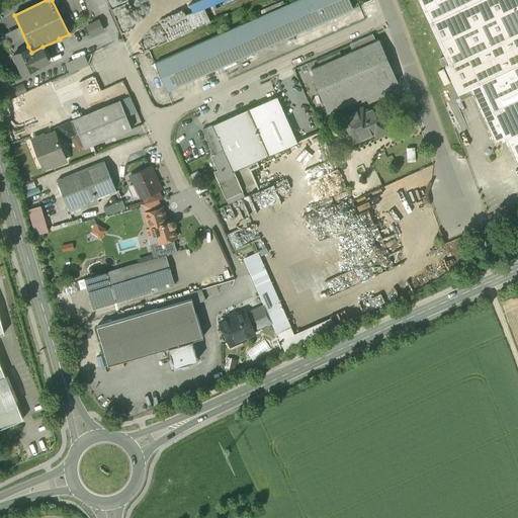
[(303,0),(296,0),(155,64),(167,92),(315,26),(303,0)]
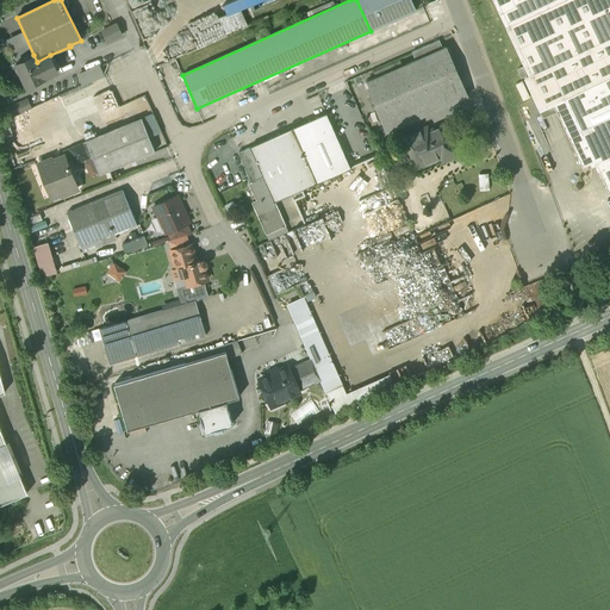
[(410,0),(356,0),(371,31),(416,12),(410,0)]
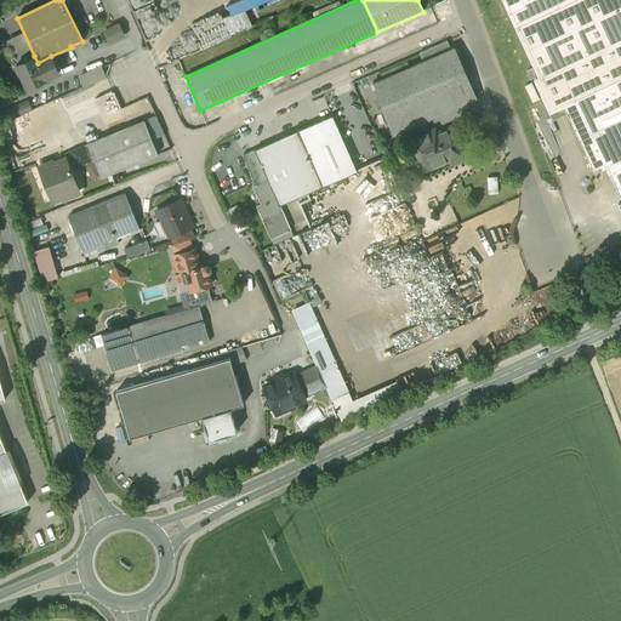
[(620,0),(501,0),(537,78),(534,80),(550,114),(575,102),(590,135),(591,135),(620,119),(620,0)]
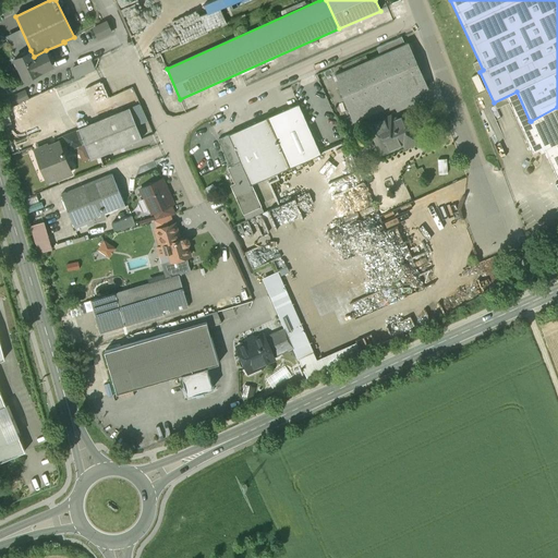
[(199,12),(208,32),(230,23),(222,2),(199,12)]
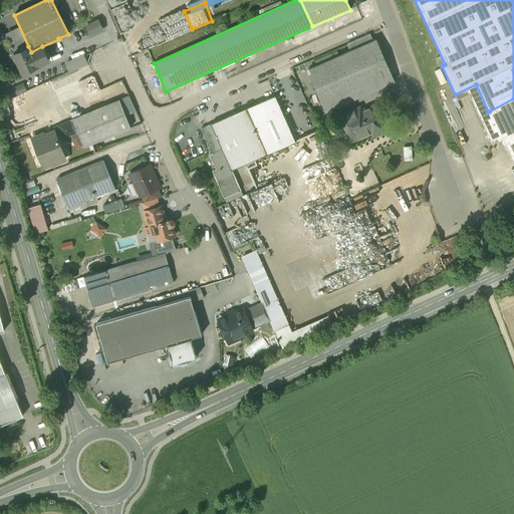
[(98,20),(86,25),(91,35),(102,30),(98,20)]
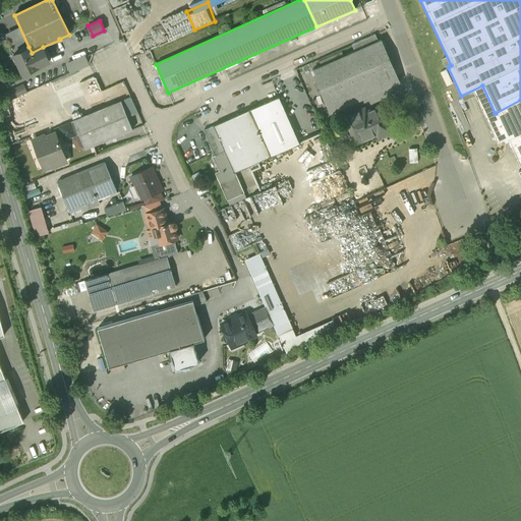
[(374,35),(351,45),(354,51),(378,41),(374,35)]
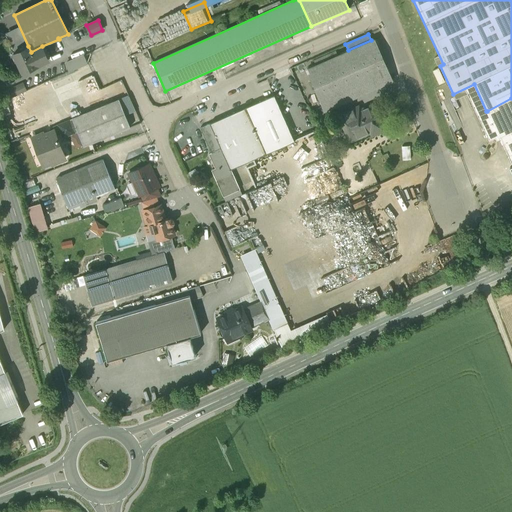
[(348,50),(307,69),(323,106),(389,76),(373,40),(348,50)]
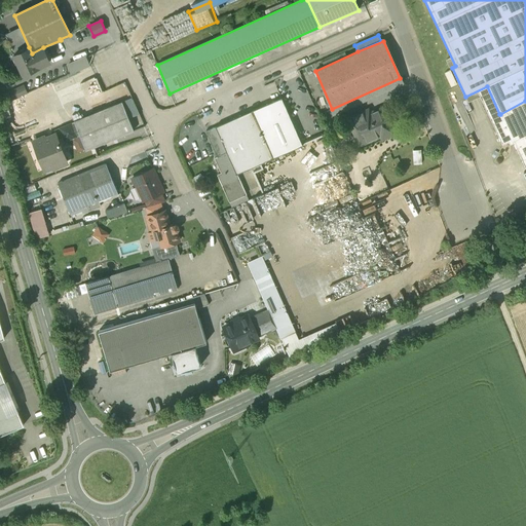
[(32,53),(29,47),(13,54),(23,74),(49,61),(43,47),(32,53)]
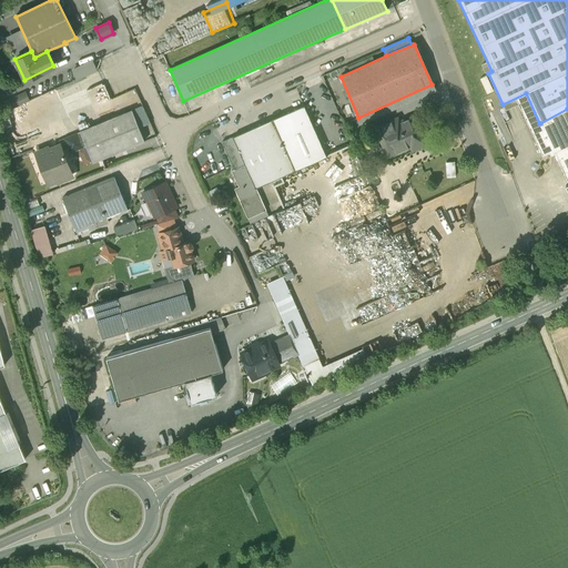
[(73,68),(79,78),(101,68),(95,57),(73,68)]
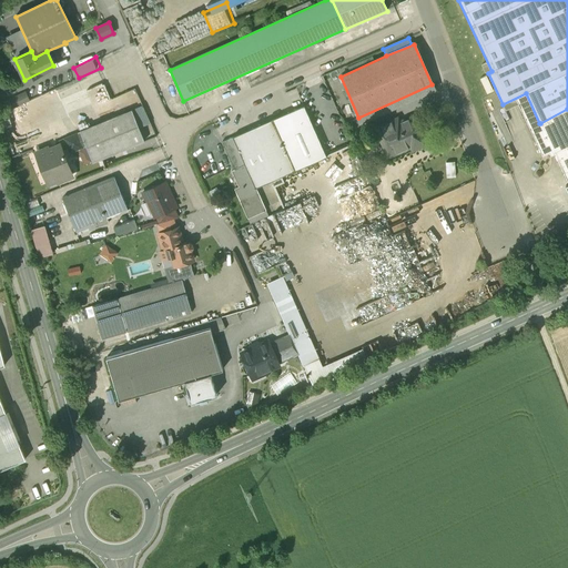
[(303,107),(273,119),(296,171),(325,158),(303,107)]
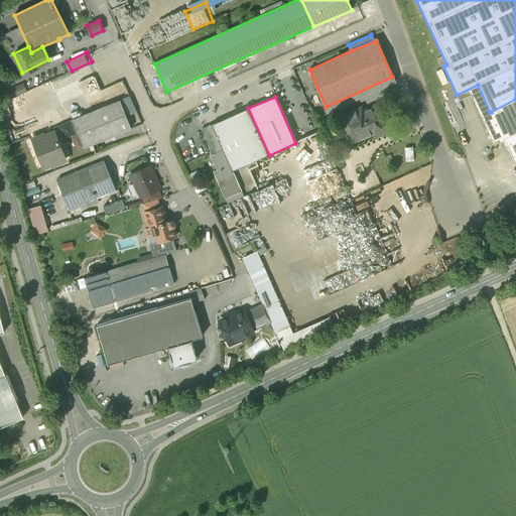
[(515,99),(491,112),(515,165),(515,167),(515,168),(515,170),(515,99)]
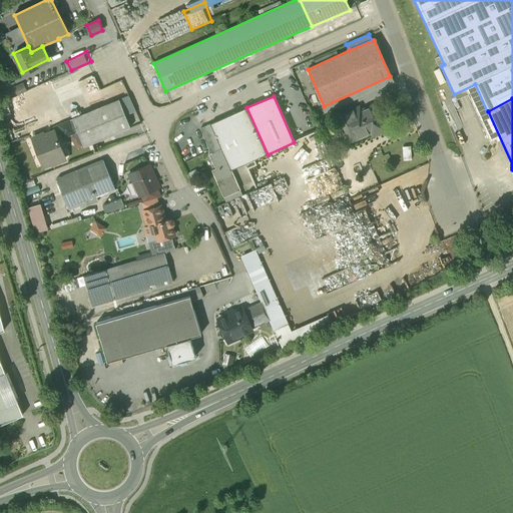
[(119,99),(72,118),(84,146),(130,127),(119,99)]
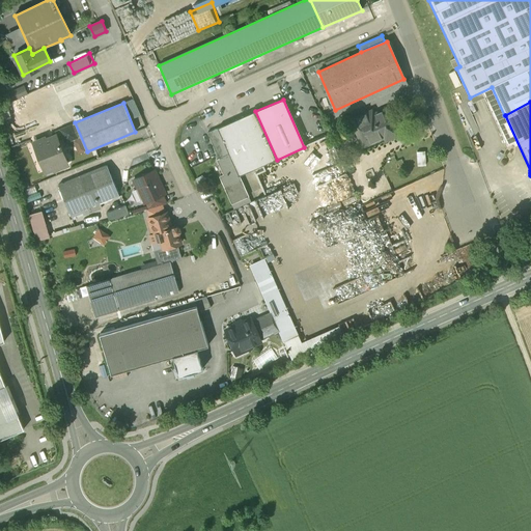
[(255,111),(207,133),(220,159),(229,155),(239,176),(240,176),(277,160),(255,111)]
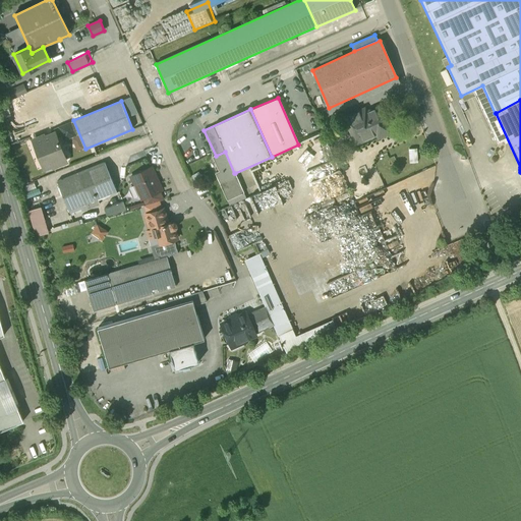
[(378,109),(358,117),(355,112),(343,117),(346,124),(348,123),(356,142),(379,132),(381,138),(391,133),(388,127),(387,128),(378,109)]
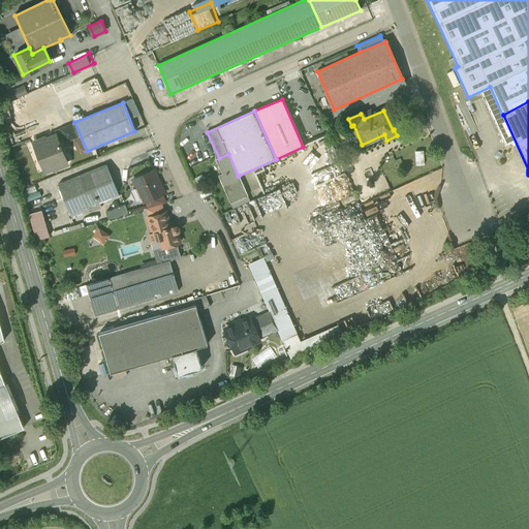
[(56,135),(44,141),(43,138),(35,142),(43,161),(41,162),(44,170),(54,167),(55,169),(65,164),(62,157),(65,156),(61,145),(60,146),(56,135)]
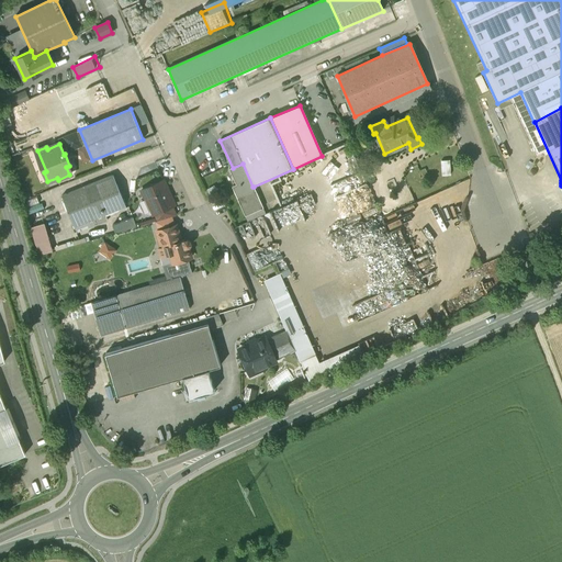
[(452,158),(444,158),(444,175),(452,173),(452,158)]
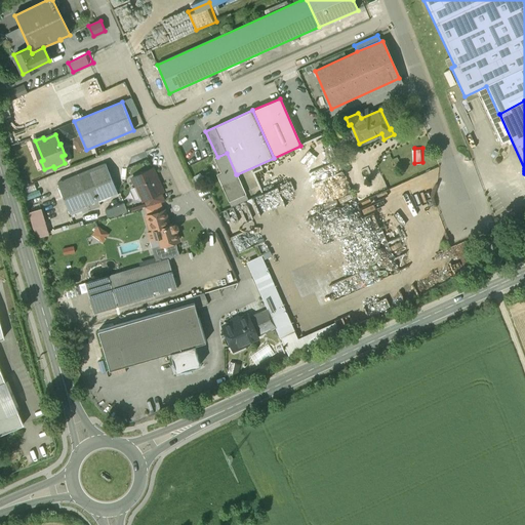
[(236,174),(227,153),(217,157),(215,158),(220,170),(225,168),(226,171),(218,174),(230,201),(246,194),(237,174),(236,174)]
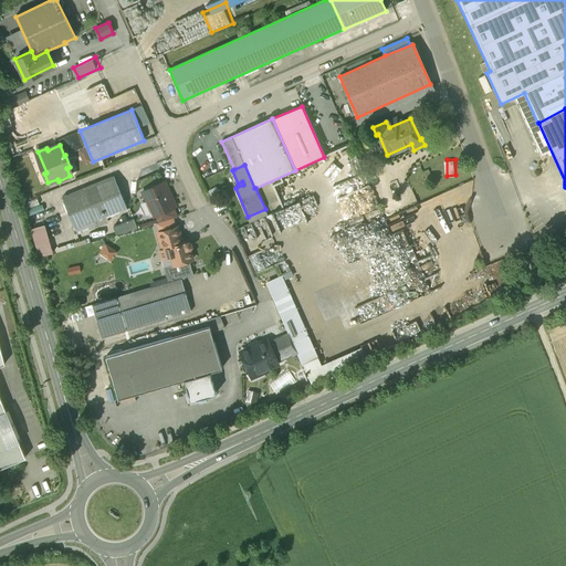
[(114,176),(62,197),(74,229),(127,208),(114,176)]
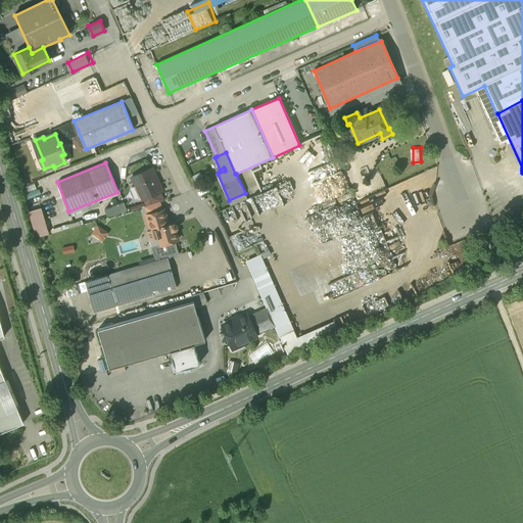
[(152,168),(132,177),(142,200),(144,199),(160,192),(162,191),(158,182),(156,181),(155,178),(155,176),(152,168)]
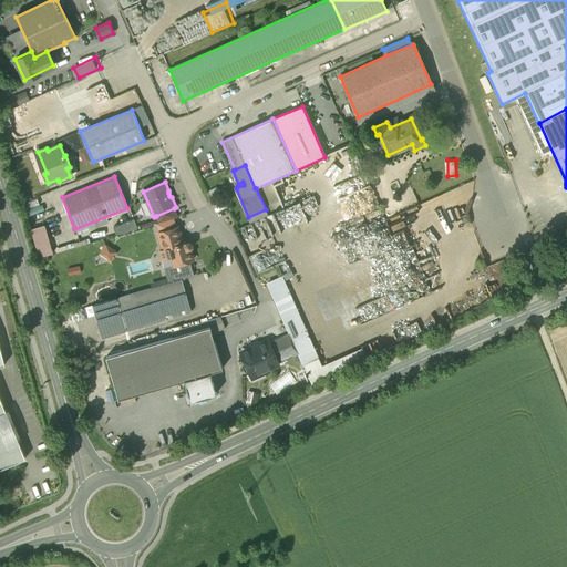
[(467,217),(462,200),(467,197),(463,185),(435,196),(439,206),(445,204),(447,212),(440,215),(443,226),(467,217)]
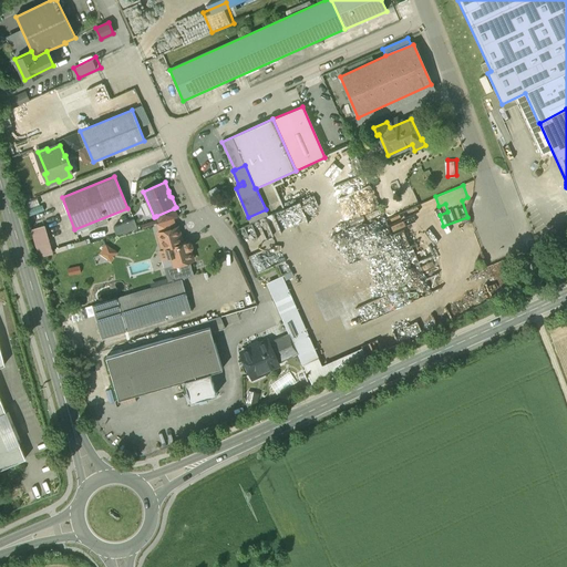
[(296,191),(278,198),(284,209),(301,202),(296,191)]
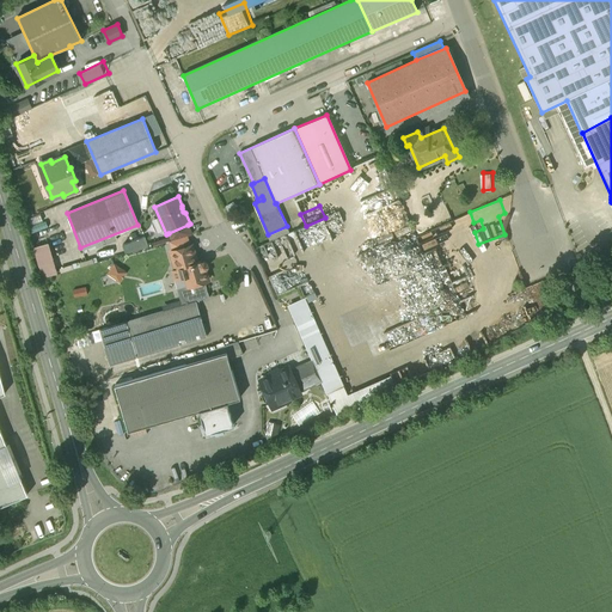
[(42,213),(30,218),(31,224),(44,219),(42,213)]
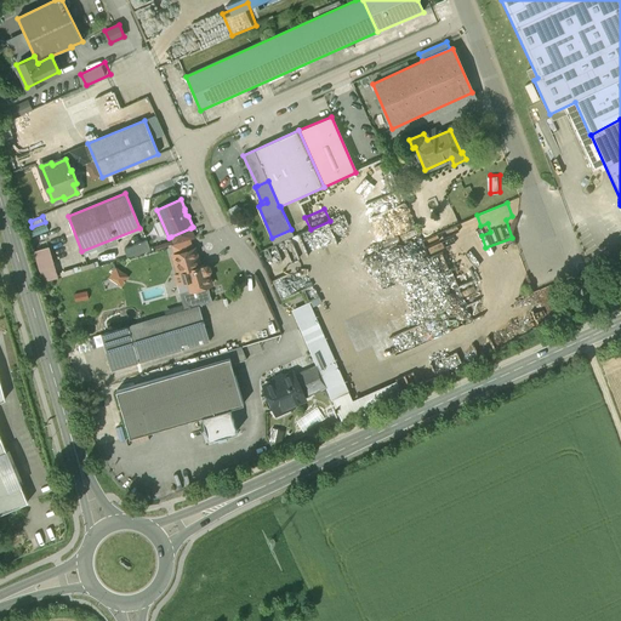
[(191,228),(171,237),(175,244),(195,238),(191,228)]
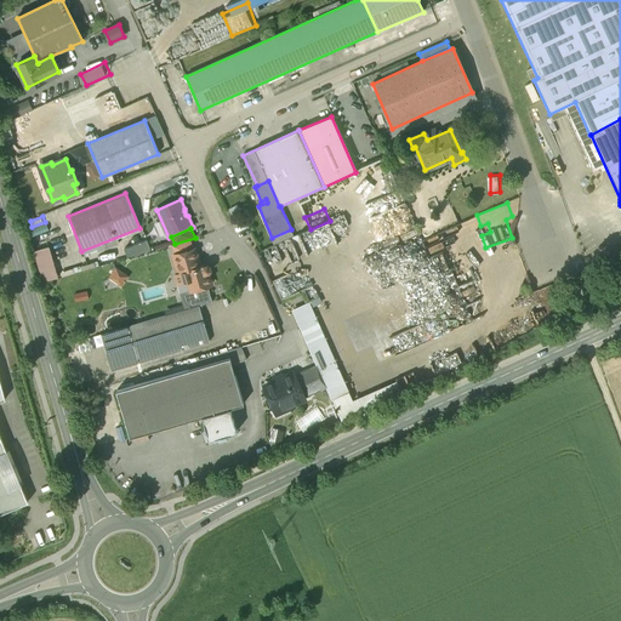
[(127,246),(131,257),(154,250),(151,239),(127,246)]
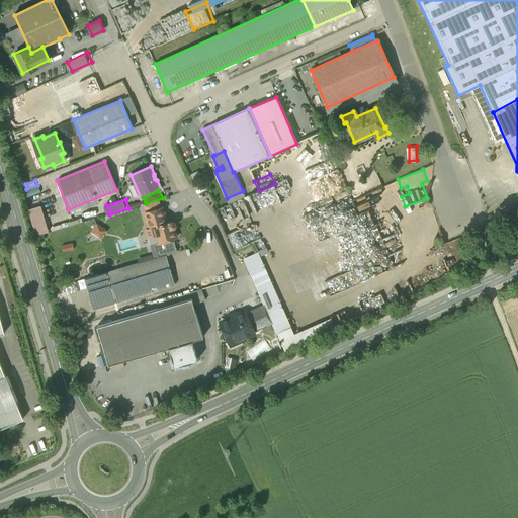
[(45,203),(31,207),(37,233),(52,229),(45,203)]
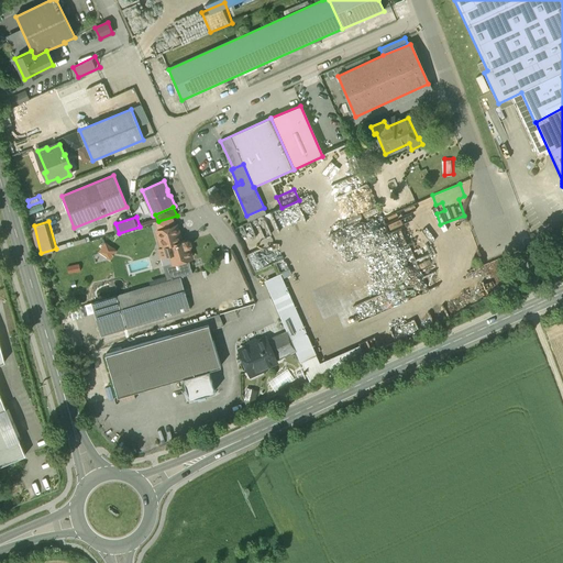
[(177,225),(157,231),(159,238),(178,232),(177,225)]
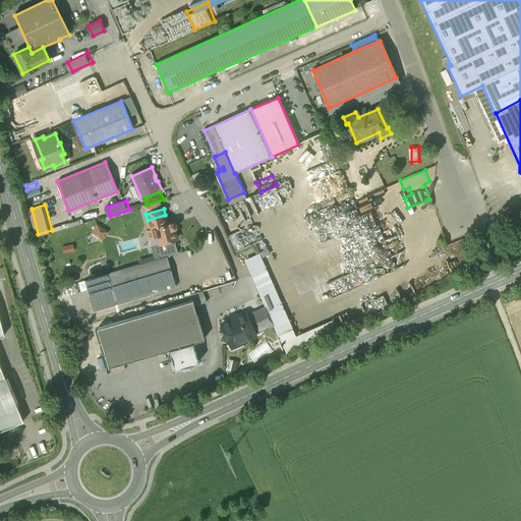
[(165,215),(148,220),(151,230),(147,231),(149,238),(156,235),(159,244),(174,239),(176,239),(174,230),(175,229),(177,227),(175,224),(174,222),(168,224),(165,215)]
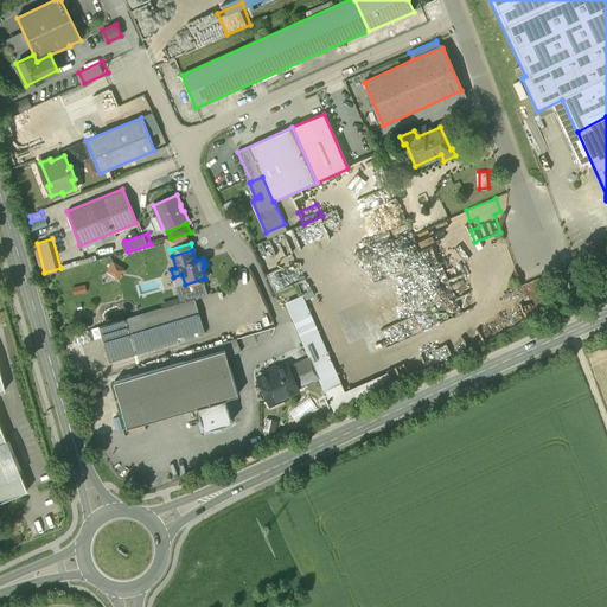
[(109,274),(126,275),(127,261),(112,260),(109,274)]
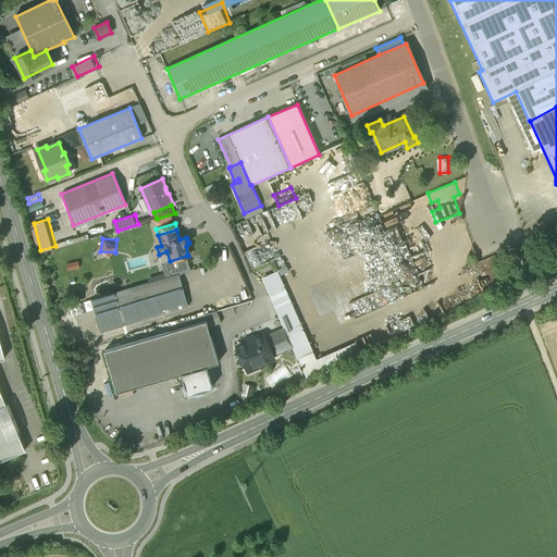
[(530,257),(525,246),(520,248),(524,259),(530,257)]
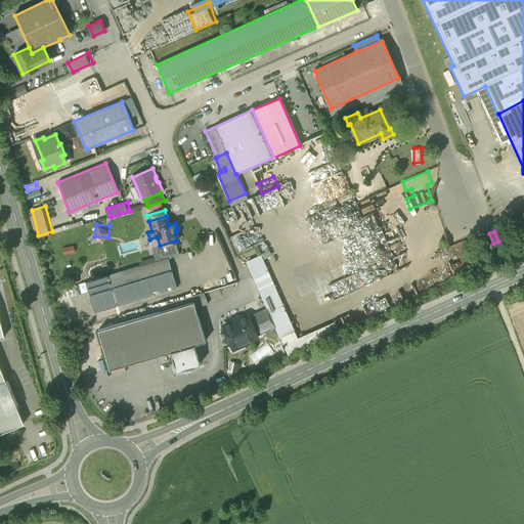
[(160,246),(151,248),(156,261),(107,275),(117,305),(176,288),(168,258),(179,255),(175,241),(160,246)]
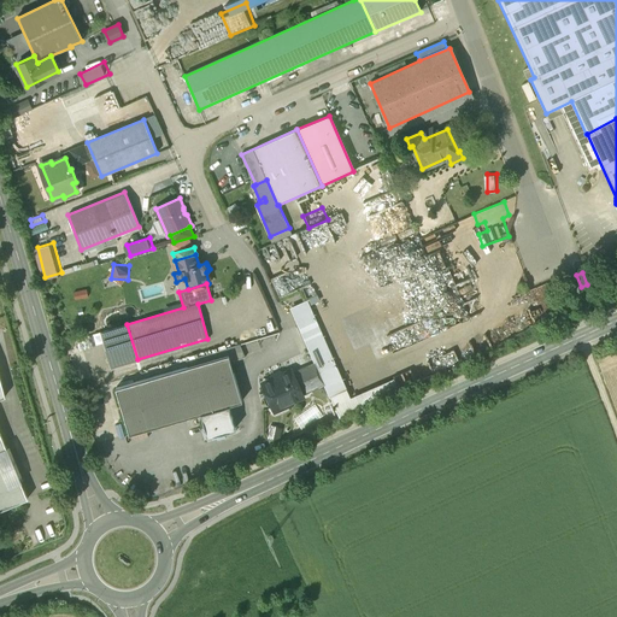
[(306,303),(292,309),(306,342),(322,336),(306,303)]
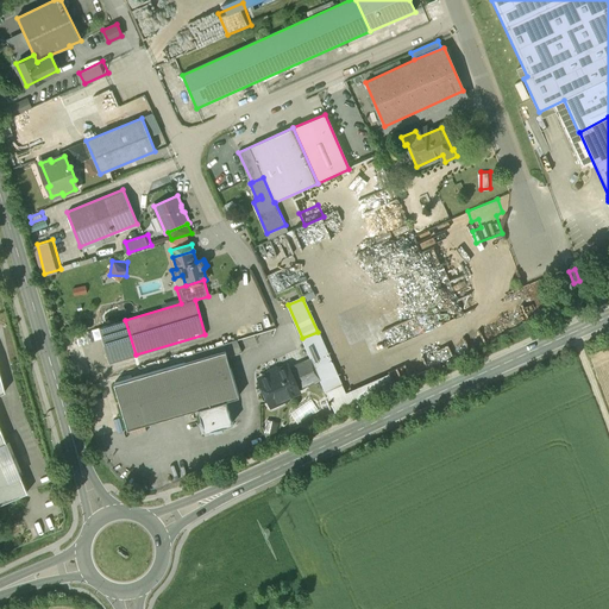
[(111,363),(136,355),(125,320),(100,328),(111,363)]
